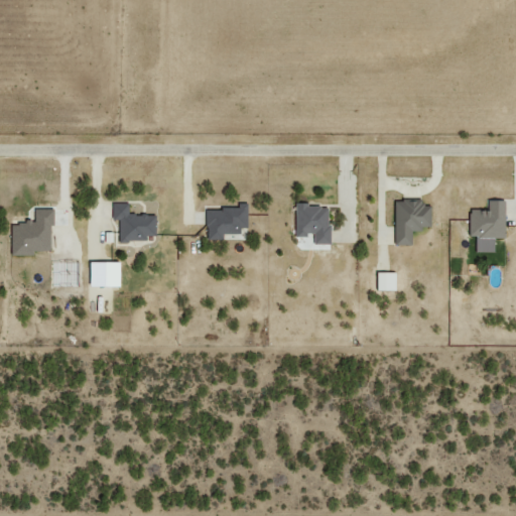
[(393,200),(394,245),(411,245),(411,229),(430,229),(429,205),(419,206),(419,199),(393,200)]
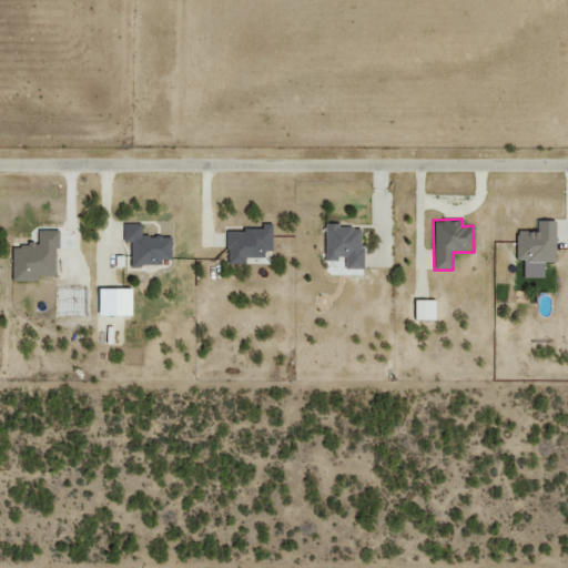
[(514,260),(553,261),(555,220),(536,220),(535,230),(515,229),(514,260)]
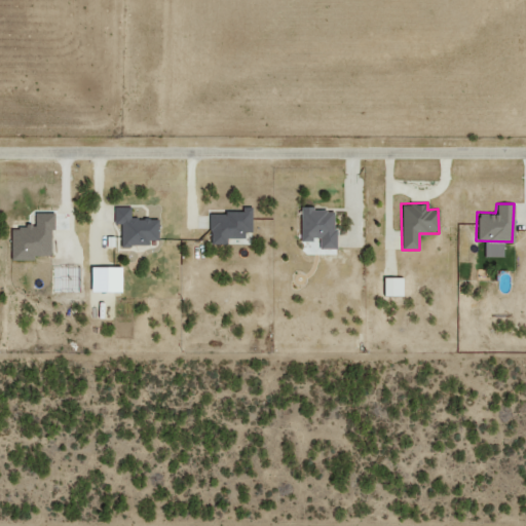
[(157,239),(157,218),(129,218),(129,205),(113,205),(113,223),(119,223),(119,246),(148,246),(148,239),(157,239)]
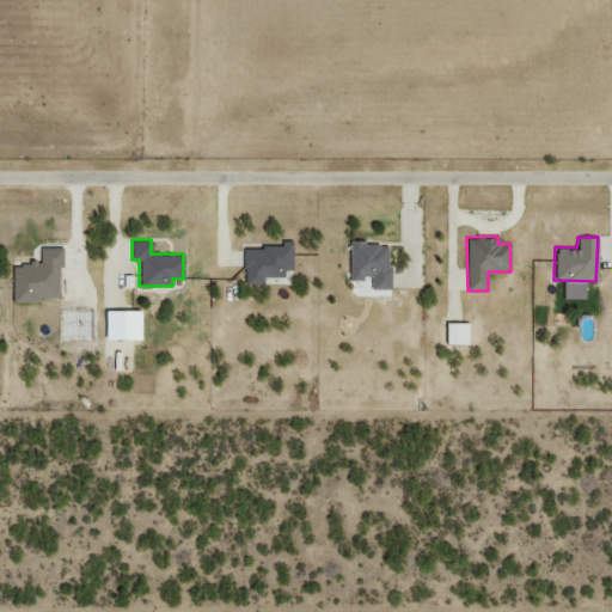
[(292,269),(292,240),(282,240),(282,246),(243,246),(243,283),(263,283),(263,276),(282,276),(282,269),(292,269)]
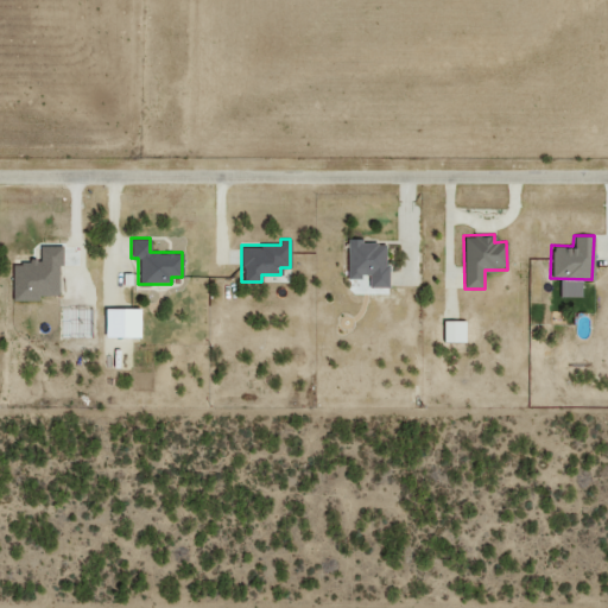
[(386,287),(387,241),(346,240),(346,277),(367,278),(367,286),(386,287)]
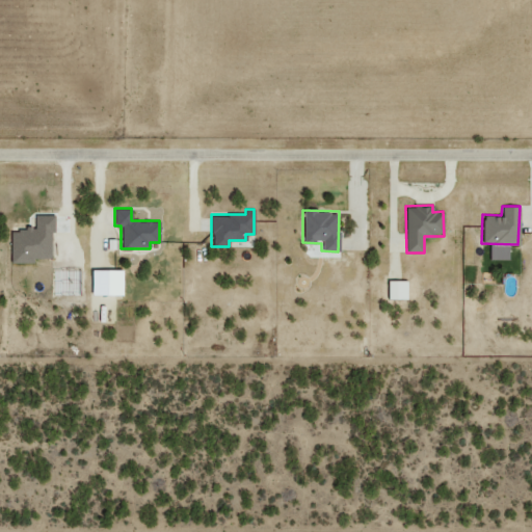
[(10,262),(33,263),(33,258),(52,259),(52,215),(34,214),(34,230),(10,229),(10,262)]
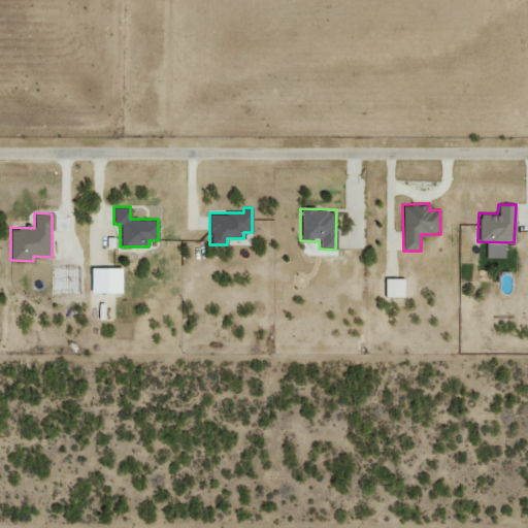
[(89,293),(120,293),(120,268),(89,268),(89,293)]
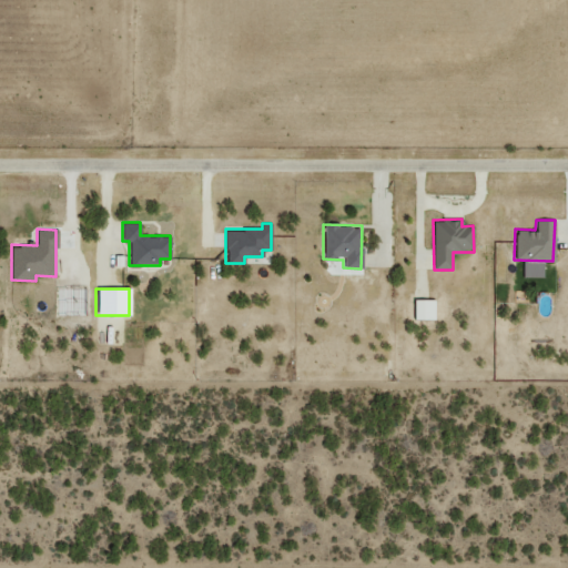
[(413,318),(434,320),(434,300),(413,298),(413,318)]
